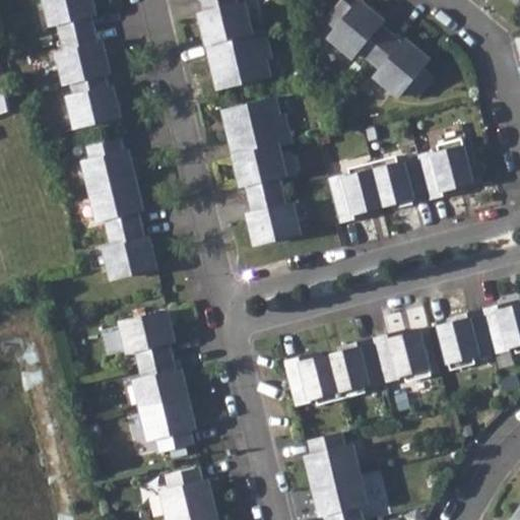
[(93,28),(92,24),(88,8),(92,7),(90,0),(44,0),(50,23),(56,22),(59,37),(93,28)]
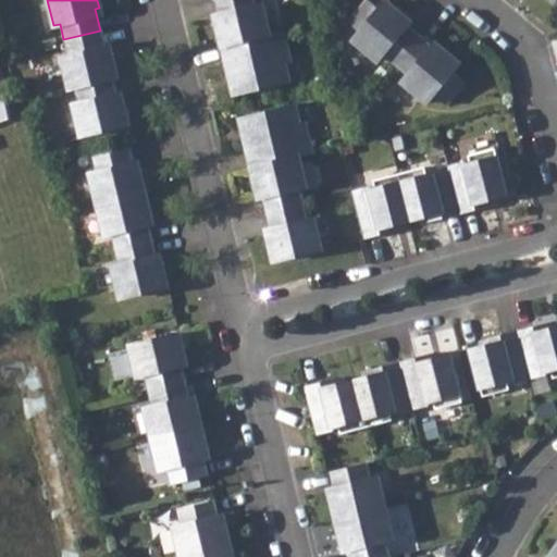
[(213,0),(214,4),(218,21),(214,22),(220,46),(267,36),(260,4),(254,5),(252,0),(213,0)]
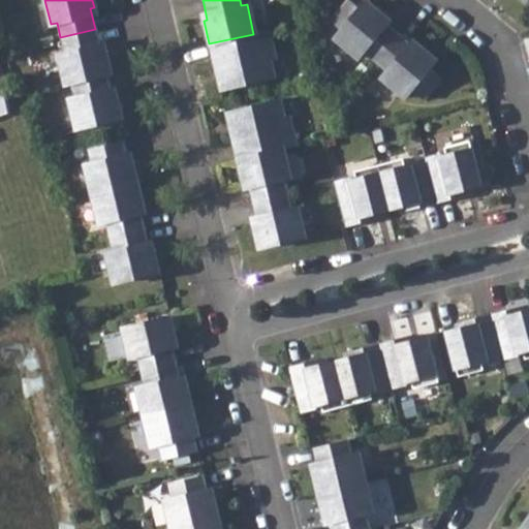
[(382,17),(366,3),(360,9),(348,0),(346,0),(329,21),(341,32),(335,39),(358,59),(363,53),(374,63),(398,34),(380,19),(382,17)]
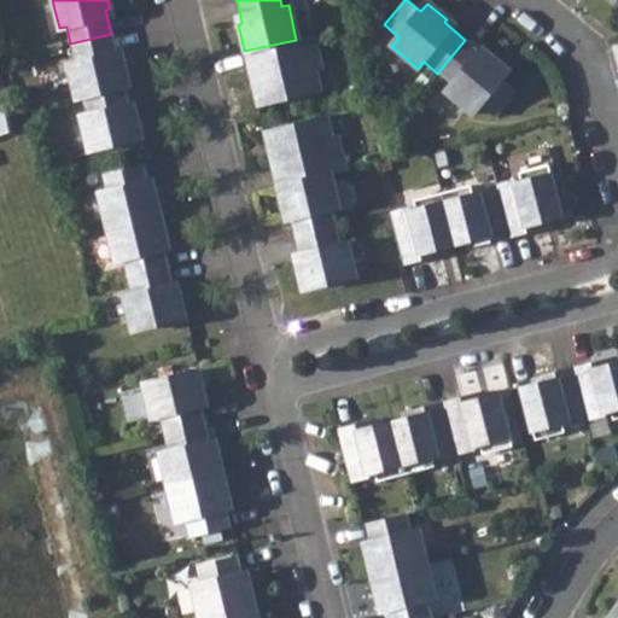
[(68,63),(68,66),(75,98),(77,97),(82,97),(123,87),(128,86),(122,59),(117,60),(115,50),(111,34),(70,44),(74,60),(68,63)]
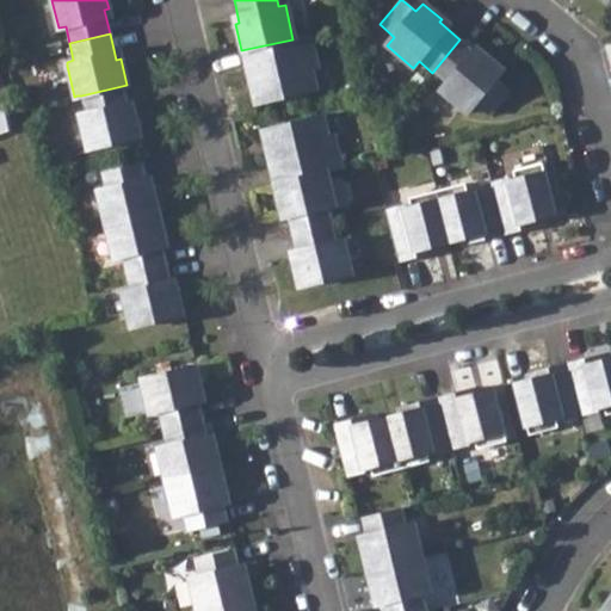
[(292,39),(241,50),(250,85),(259,82),(264,103),(314,91),(309,72),(315,69),(308,35),(292,39)]
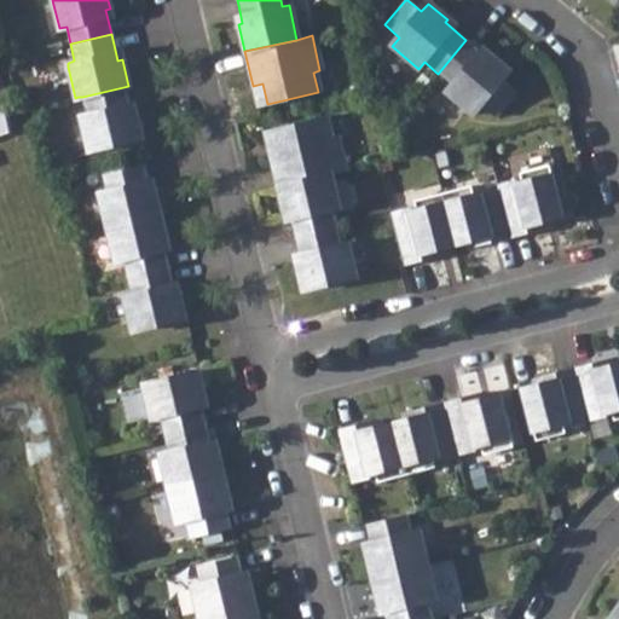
[(487,58),(466,40),(438,74),(451,85),(445,92),(473,115),(476,111),(481,106),(495,117),(516,93),(503,81),(510,71),(490,55),(487,58)]
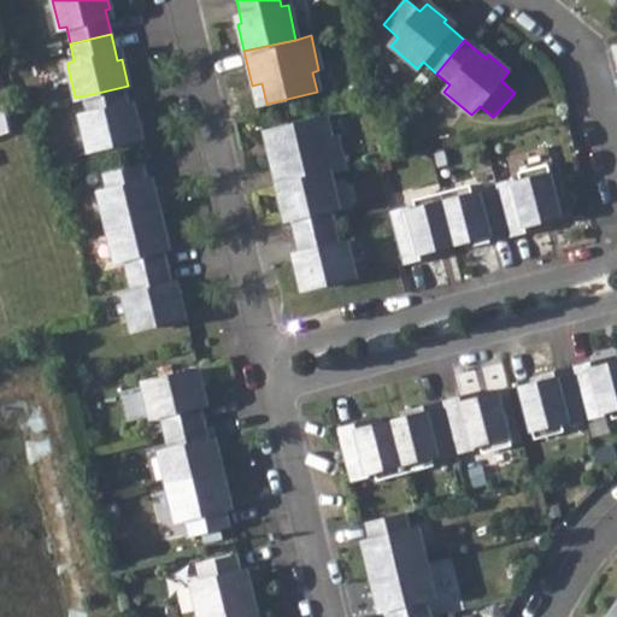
[(262,83),(252,86),(257,105),(266,104),(262,83)]
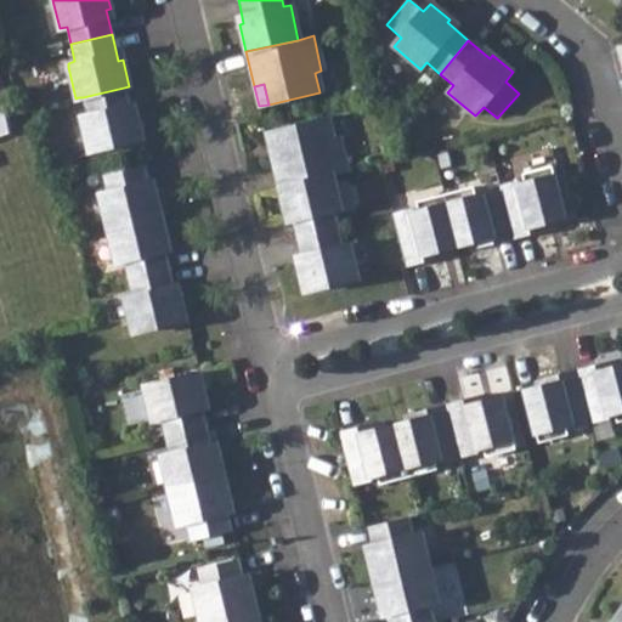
[(0,118),(5,117),(10,102),(0,86),(0,118)]
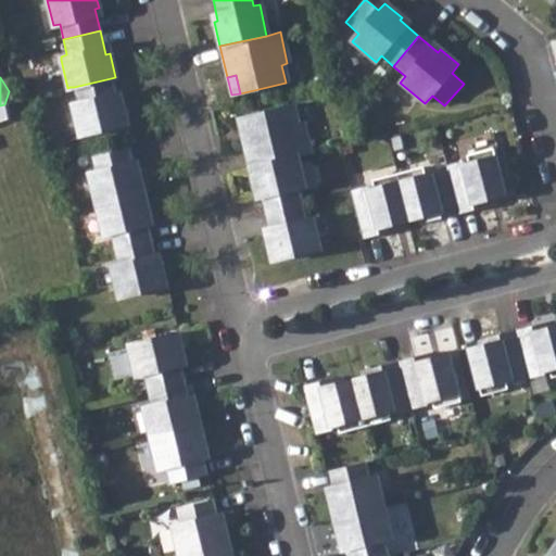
[(78,134),(81,134),(125,124),(119,99),(116,99),(111,78),(74,87),(78,101),(74,102),(71,103),(78,134)]
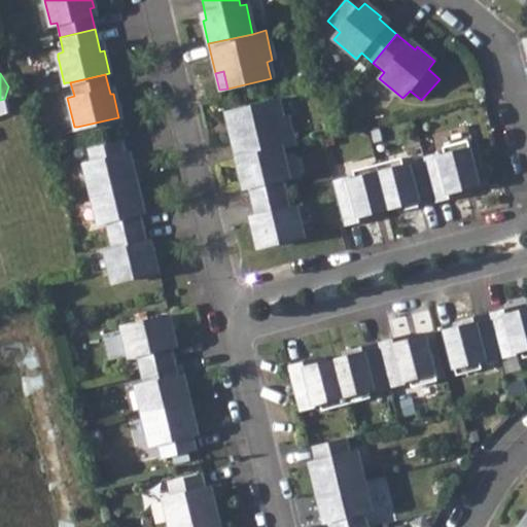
[(237,126),(229,128),(235,157),(280,147),(292,144),(285,114),(280,115),(276,99),(233,108),(237,126)]
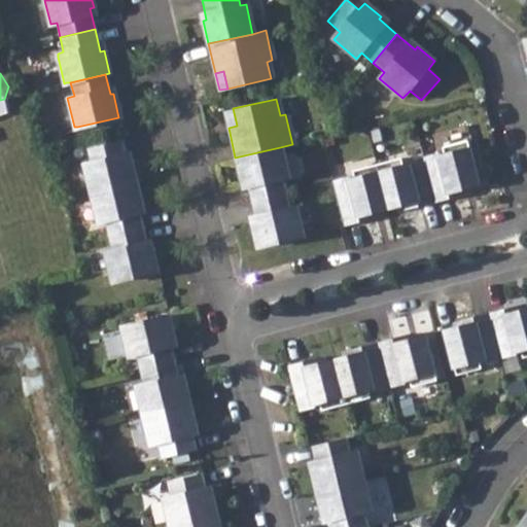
[(233,108),(223,111),(229,128),(237,126),(233,108)]
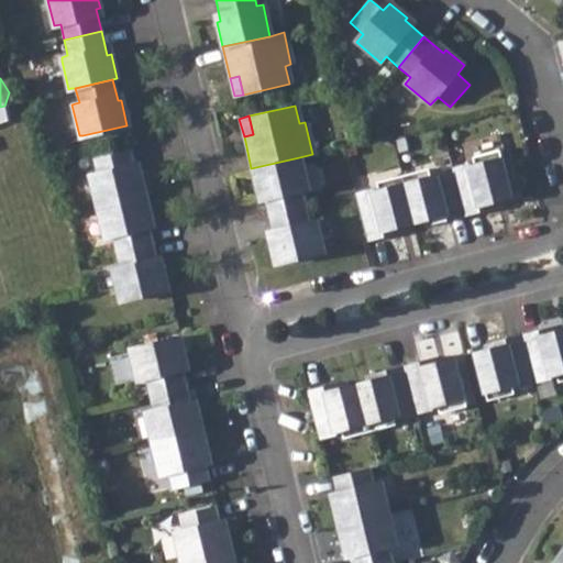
[(95,172),(91,173),(89,174),(96,206),(99,205),(144,195),(139,169),(134,170),(129,147),(91,156),(95,172)]
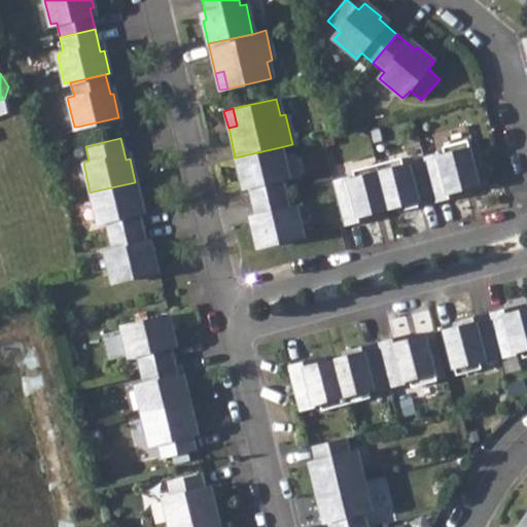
[(437,152),(422,155),(434,202),(466,194),(464,188),(478,184),(466,141),(442,147),(444,154),(438,155),(437,152)]
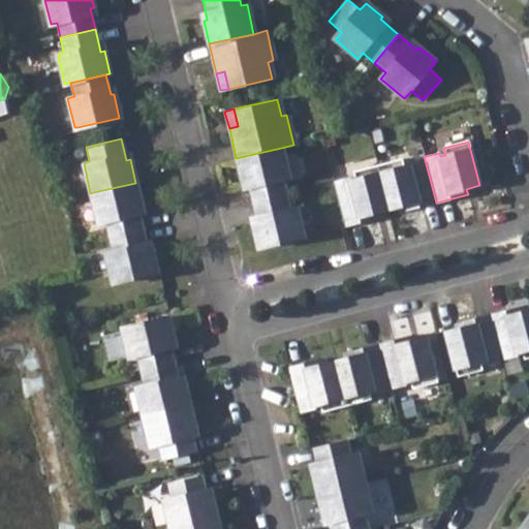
[(281,148),(236,158),(242,180),(245,180),(250,201),(285,193),(282,179),(287,177),(281,148)]
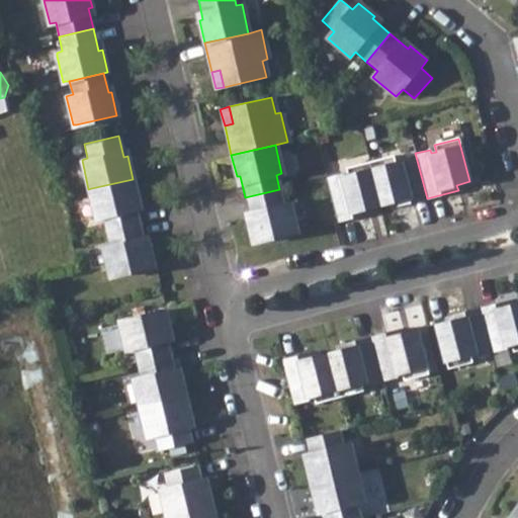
[(370,161),(380,204),(394,201),(395,206),(427,198),(415,153),(399,158),(399,156),(395,157),(394,156),(370,161)]
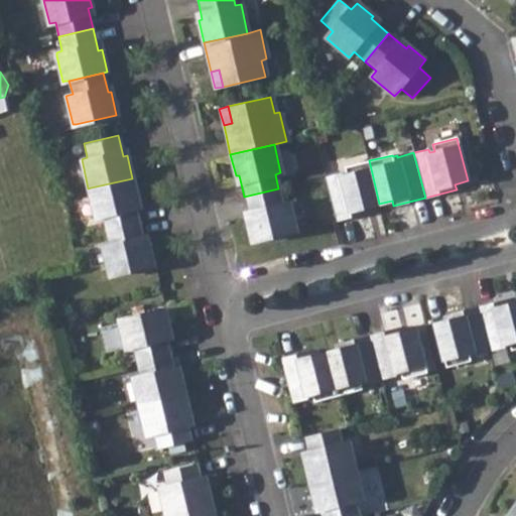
[(366,207),(379,204),(369,160),(345,166),(346,172),(341,174),(341,171),(326,175),(326,179),(328,188),(337,220),(367,213),(366,207)]
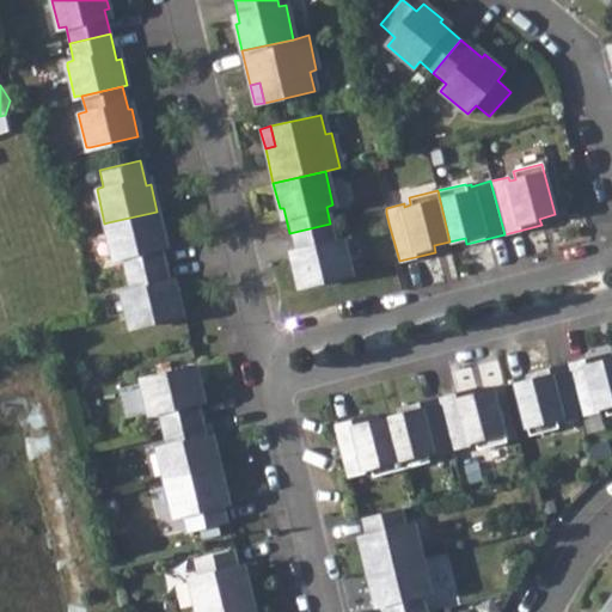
[(112,258),(117,257),(120,256),(124,274),(164,264),(159,239),(163,238),(157,212),(108,222),(104,224),(112,258)]
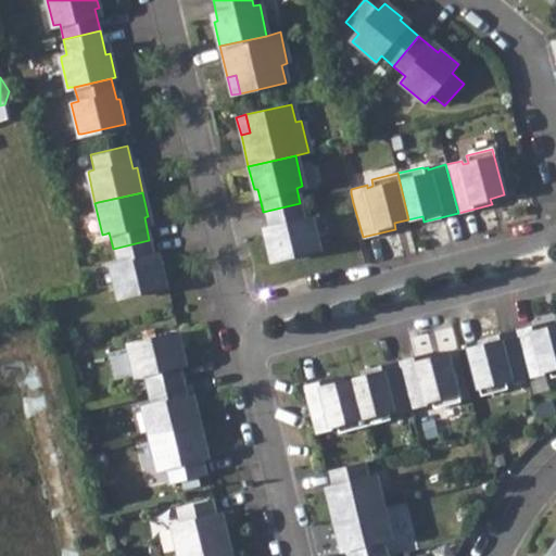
[(303,217),(301,210),(300,203),(263,212),(265,222),(266,226),(303,217)]
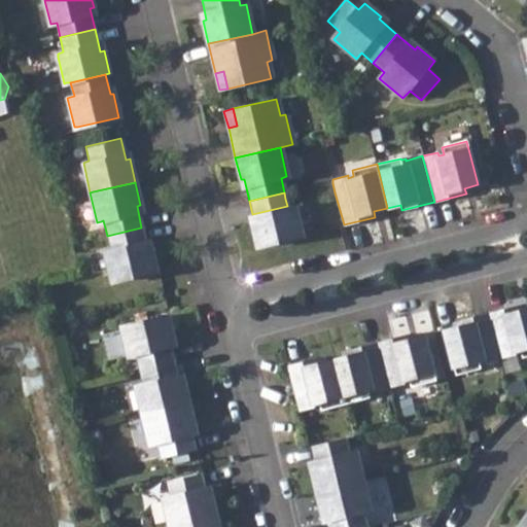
[(287,206),(252,214),(254,222),(250,223),(256,247),(301,236),(293,206),(287,207),(287,206)]
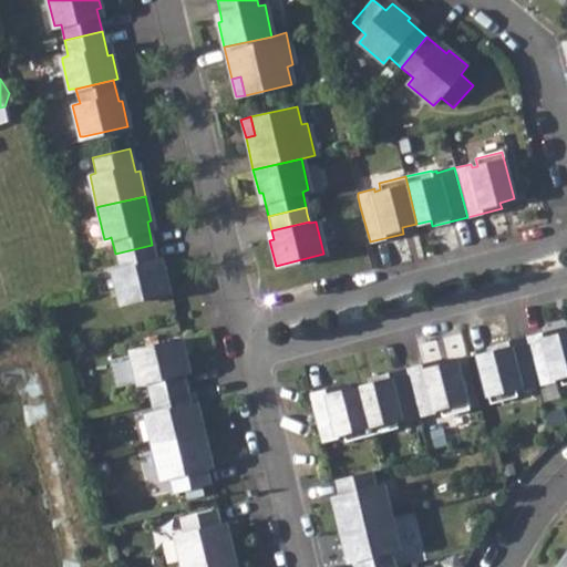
[(157,267),(156,264),(152,245),(115,254),(119,268),(116,269),(112,270),(113,278),(120,302),(168,291),(162,267),(157,267)]
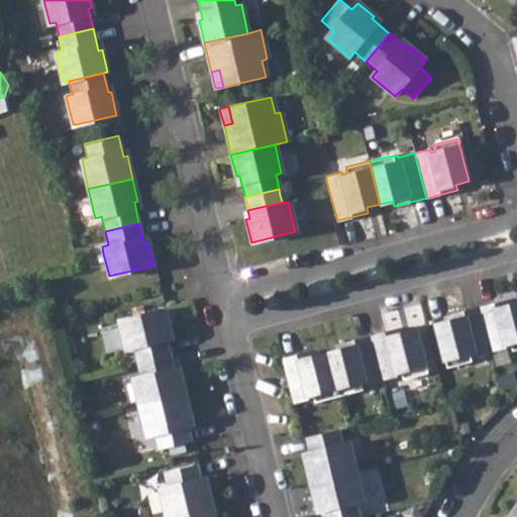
[(510,299),(479,307),(490,351),(505,346),(505,344),(509,342),(511,350),(516,348),(516,302),(511,304),(510,299)]
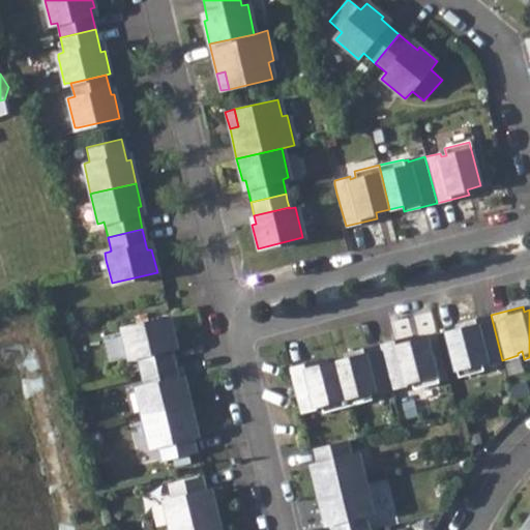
[(502,360),(491,315),(458,323),(459,328),(446,332),(457,376),(481,370),(479,362),(484,360),(486,364),(502,360)]
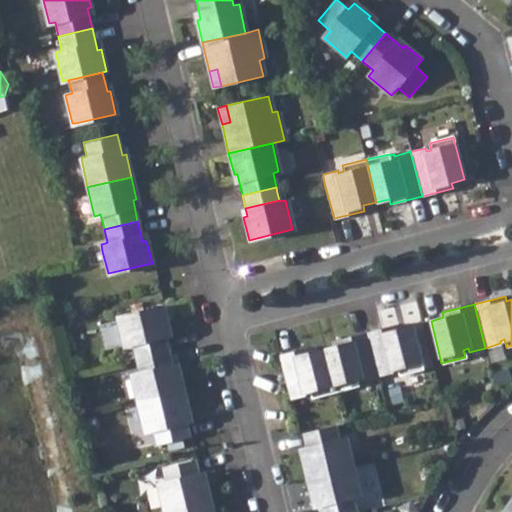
[(129,346),(132,358),(168,349),(163,327),(167,326),(162,305),(115,316),(123,347),(129,346)]
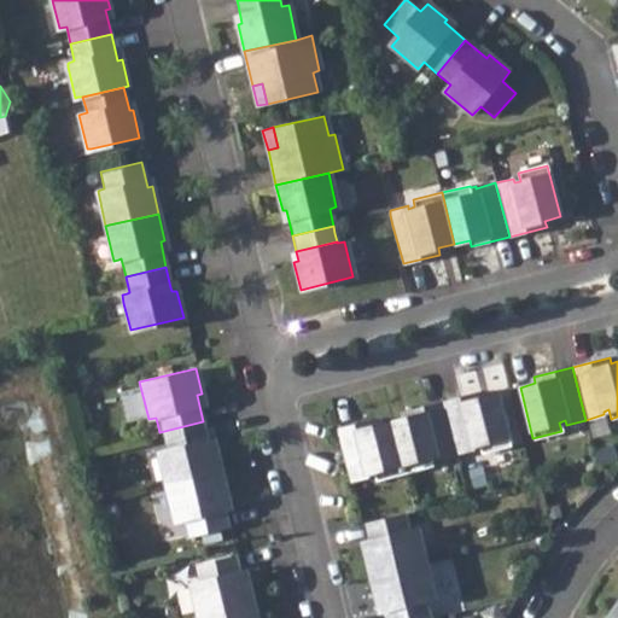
[(478,391),(441,400),(454,453),(473,448),(472,444),(477,443),(481,452),(508,444),(496,394),(481,397),(478,391)]
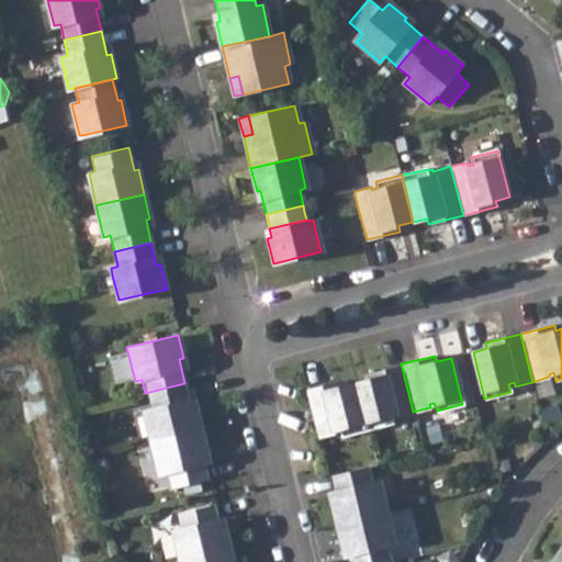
[(367,379),(355,382),(366,429),(392,422),(390,415),(395,413),(396,416),(413,412),(401,363),(366,373),(367,379)]
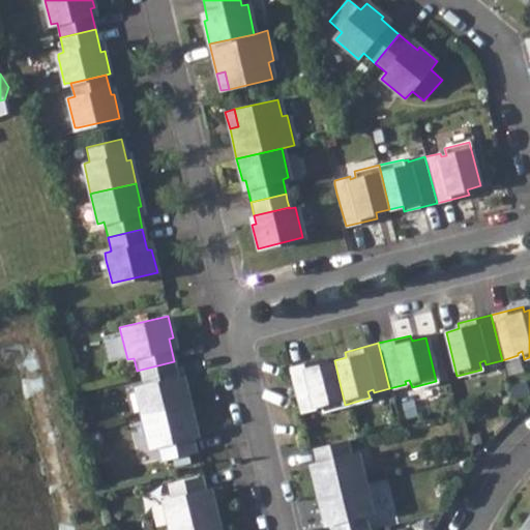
[(286,367),(297,412),(314,409),(313,405),(318,403),(320,411),(345,405),(334,360),(320,364),(319,358),(286,367)]
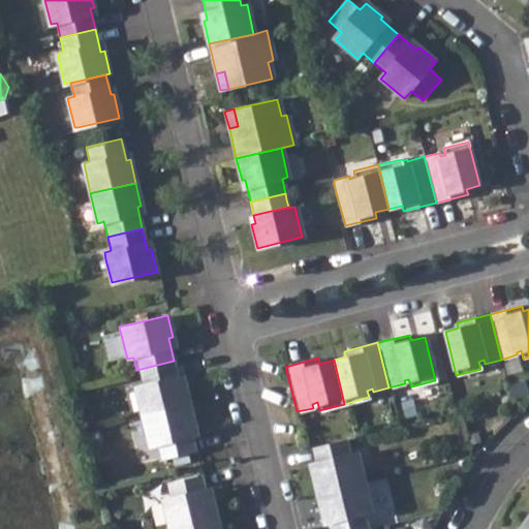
[(174,361),(136,370),(138,381),(132,382),(141,415),(188,404),(183,380),(179,381),(174,361)]
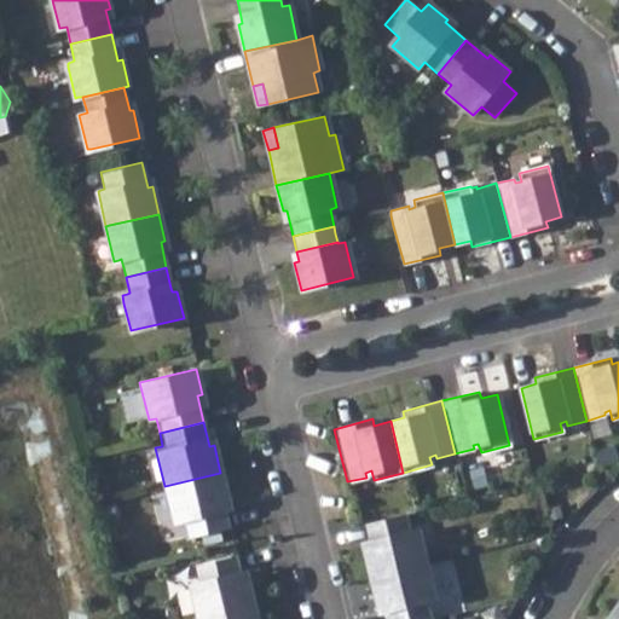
[(220,473),(165,486),(173,524),(180,522),(184,537),(227,526),(223,499),(226,499),(220,473)]
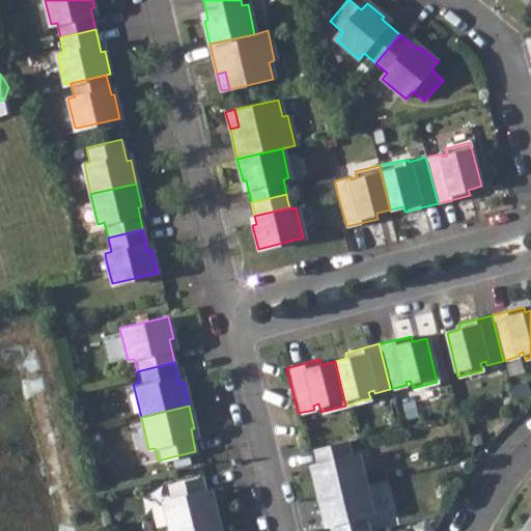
[(347,440),(309,449),(314,470),(311,471),(316,494),(364,482),(357,452),(351,454),(347,440)]
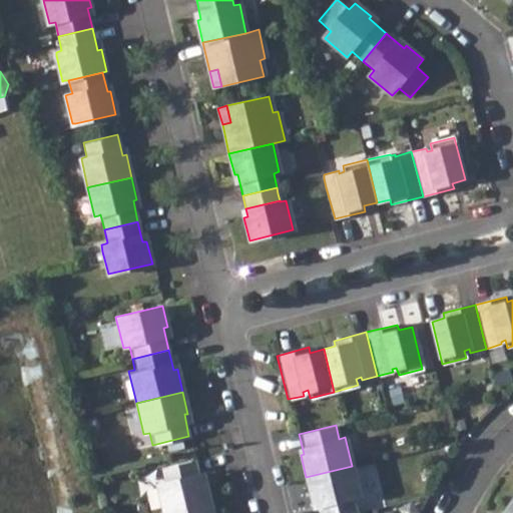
[(154,481),(161,512),(208,501),(202,478),(199,479),(194,458),(157,467),(160,479),(154,481)]
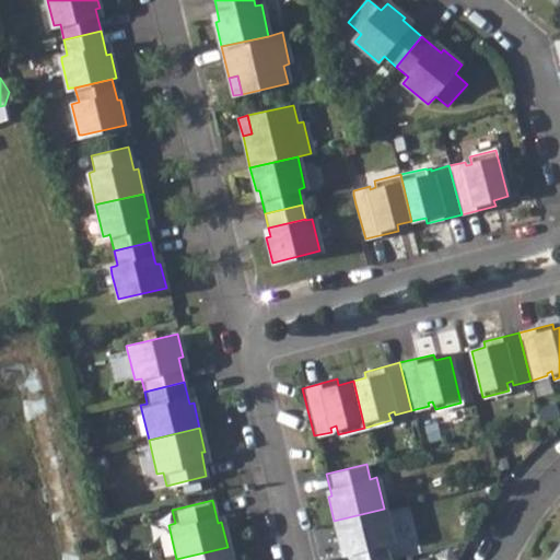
[(384,509),(334,521),(340,546),(343,545),(347,559),(380,559),(388,558),(385,543),(392,540),(384,509)]
